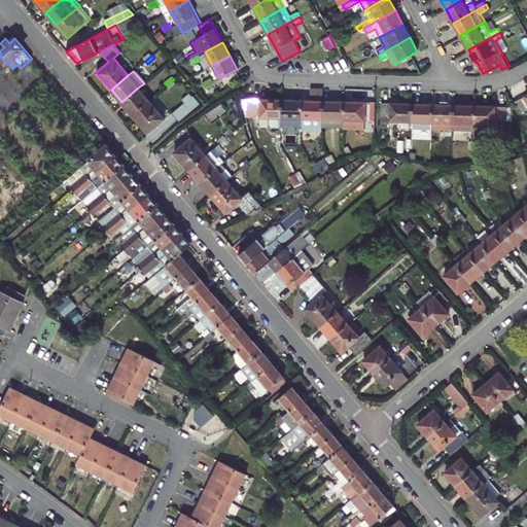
[(211,78),(203,82),(205,86),(213,82),(211,78)]
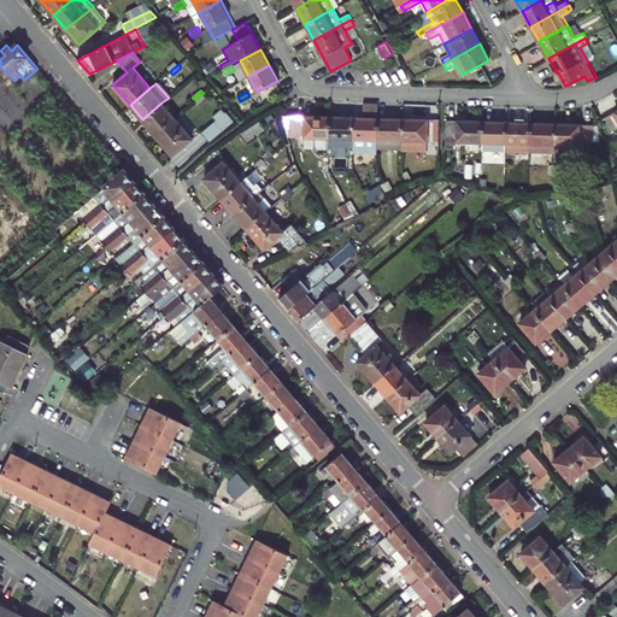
[(206,97),(204,93),(195,100),(199,104),(206,97)]
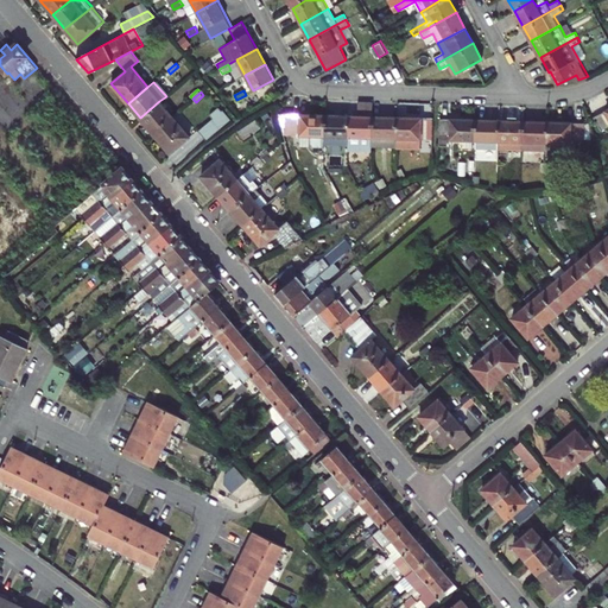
[(159,101),(140,118),(153,132),(172,116),(159,101)]
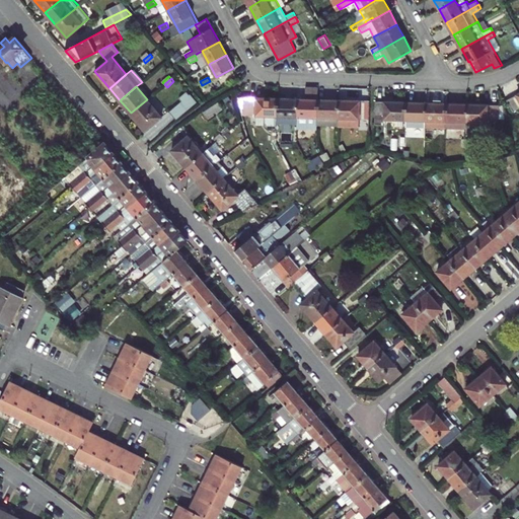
[(305,98),(298,98),(298,116),(317,117),(318,99),(318,86),(306,86),(305,98)]
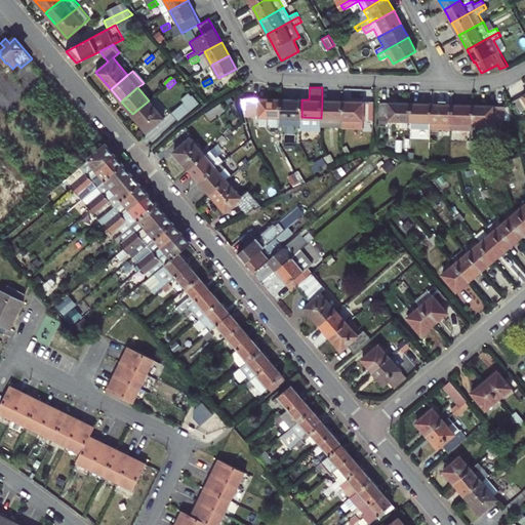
[(182,108),(188,116),(205,104),(195,91),(190,95),(193,98),(182,108)]
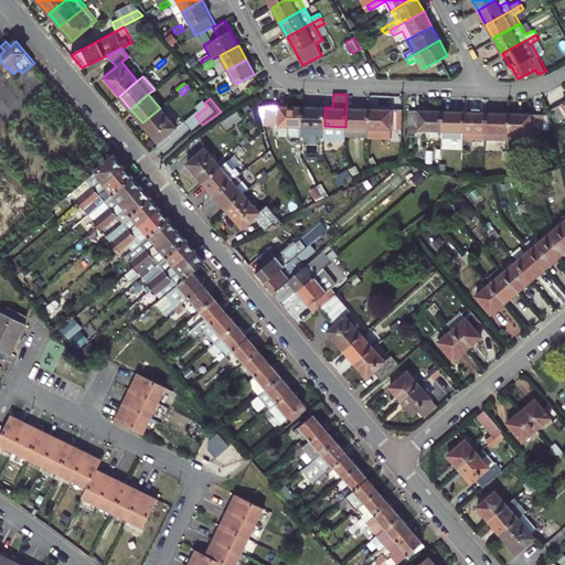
[(564,99),(551,108),(557,120),(564,116),(564,99)]
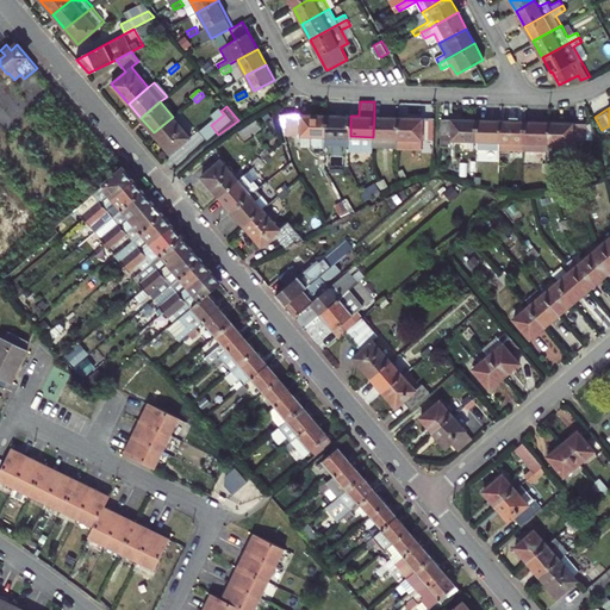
[(280,114),(284,135),(315,135),(315,142),(327,143),(327,135),(327,116),(280,114)]
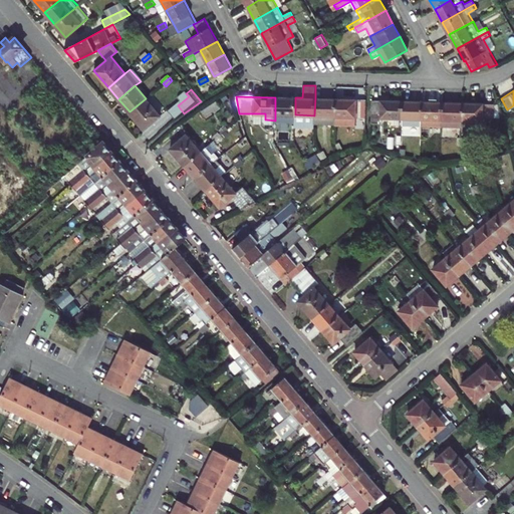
[(275,113),(287,114),(295,114),(295,97),(275,97),(275,113)]
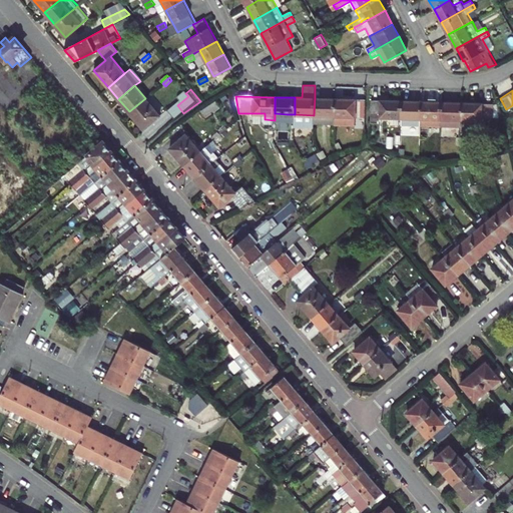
[(145,98),(129,111),(143,129),(159,115),(145,98)]
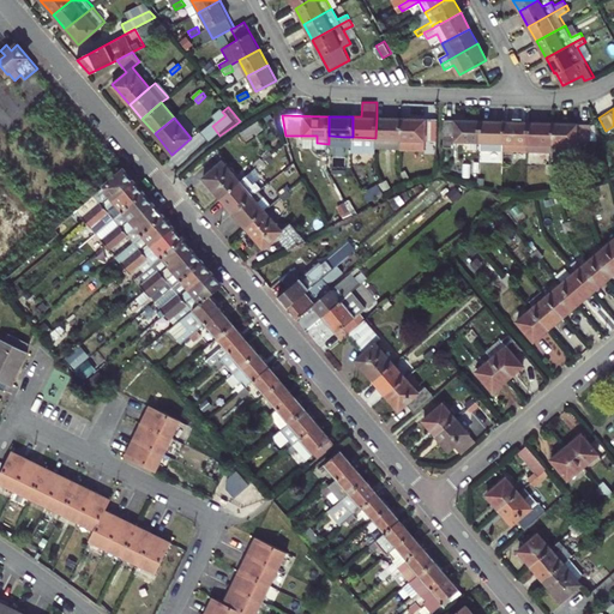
[(399,145),(401,138),(401,118),(377,118),(375,138),(375,145),(399,145)]
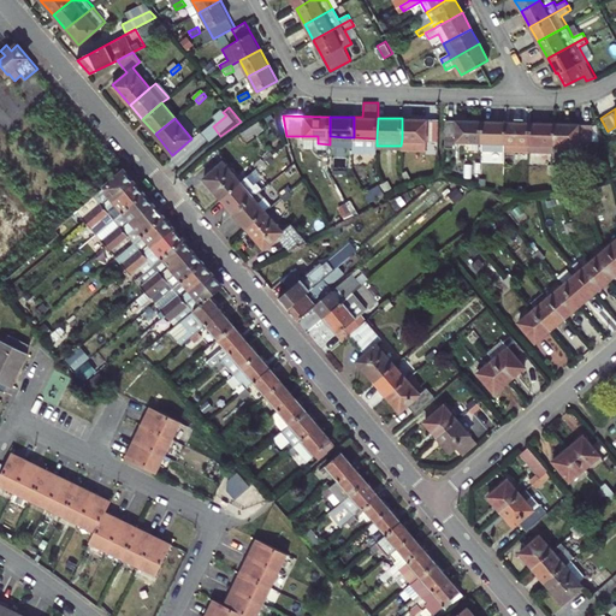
[(439,119),(402,118),(402,138),(438,140),(439,119)]
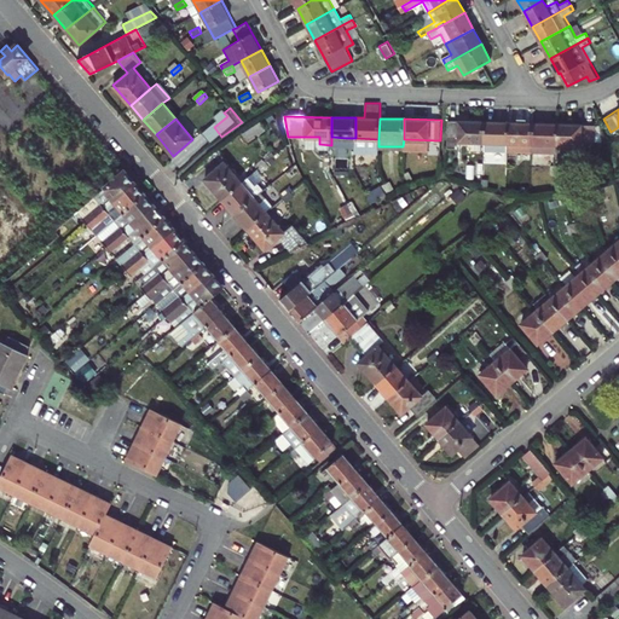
[(484,120),(449,119),(447,146),(455,146),(455,136),(458,136),(458,140),(484,142),(484,120)]
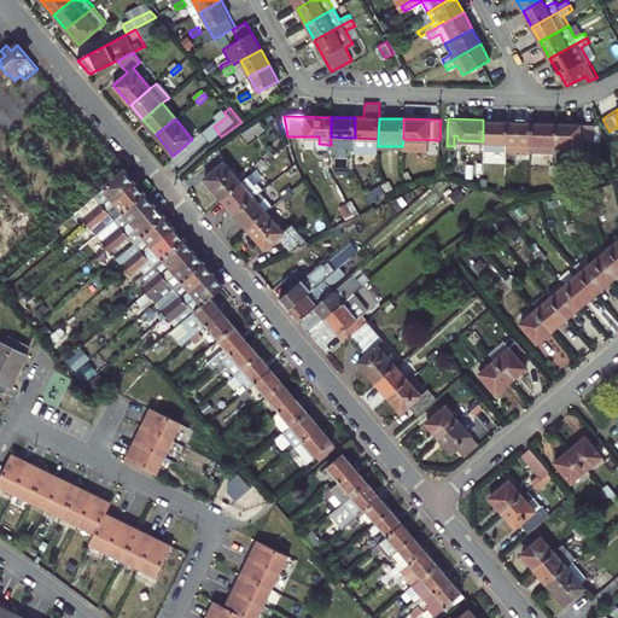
[(507,121),(483,120),(483,141),(506,141),(507,121)]
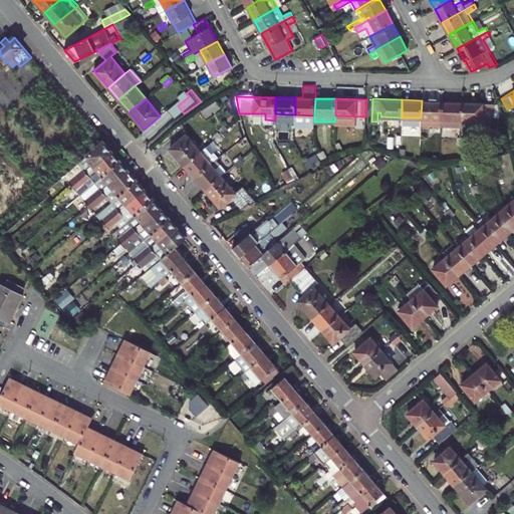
[(442,124),(442,101),(422,100),(421,117),(421,123),(442,124)]
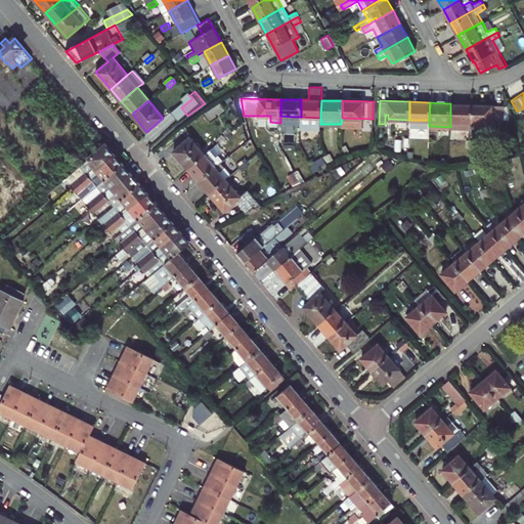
[(220,103),(206,113),(209,118),(223,108),(220,103)]
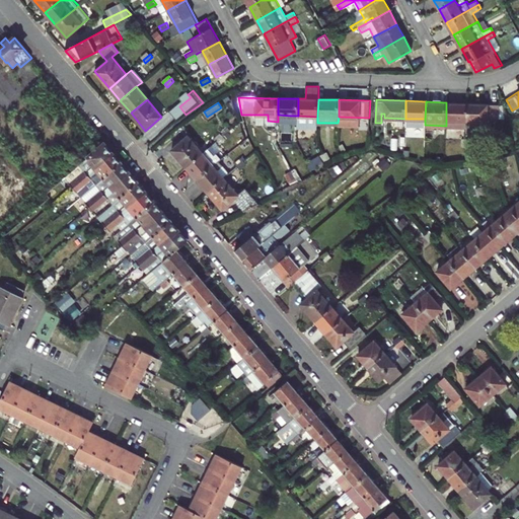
[(466,103),(446,102),(446,126),(465,127),(466,103)]
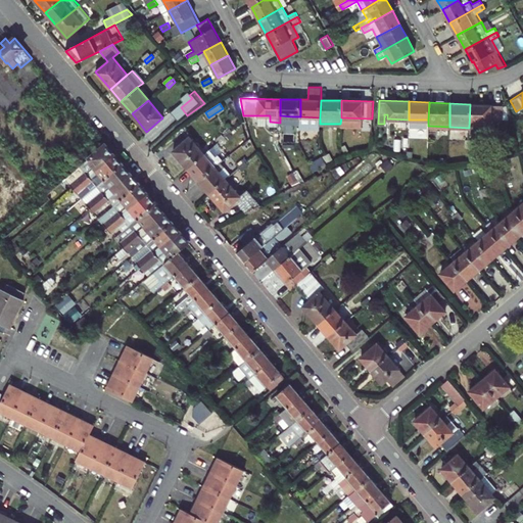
[(502,105),(470,104),(469,128),(469,132),(480,133),(480,122),(490,123),(490,119),(502,120),(502,105)]
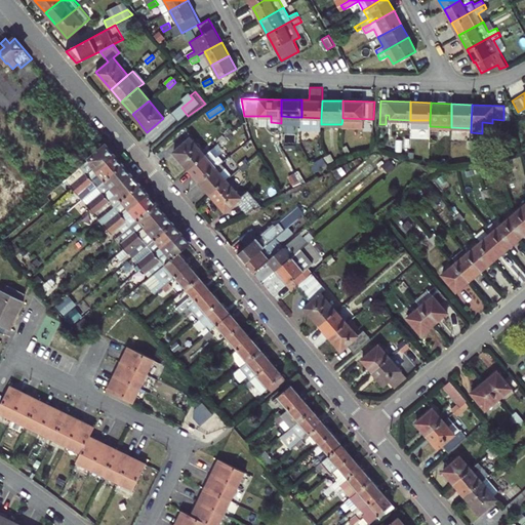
[(226,138),(232,133),(229,130),(216,140),(219,144),(226,138)]
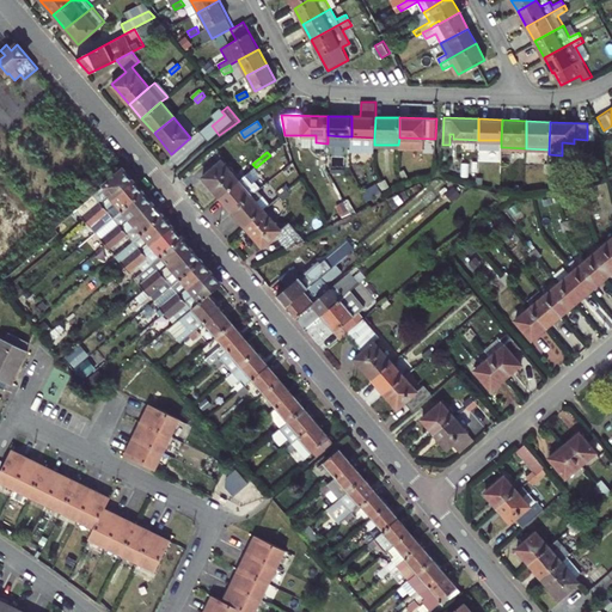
[(202,177),(220,197),(239,181),(222,160),(202,177)]
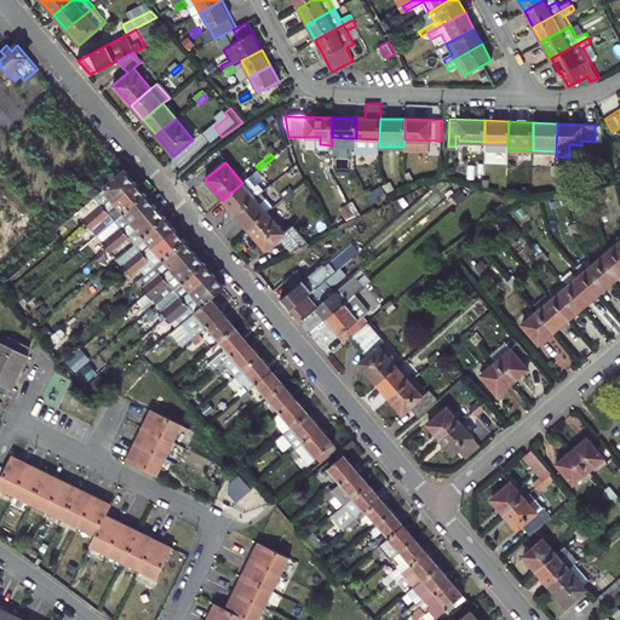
[(124,172),(78,211),(87,223),(133,184),(124,172)]
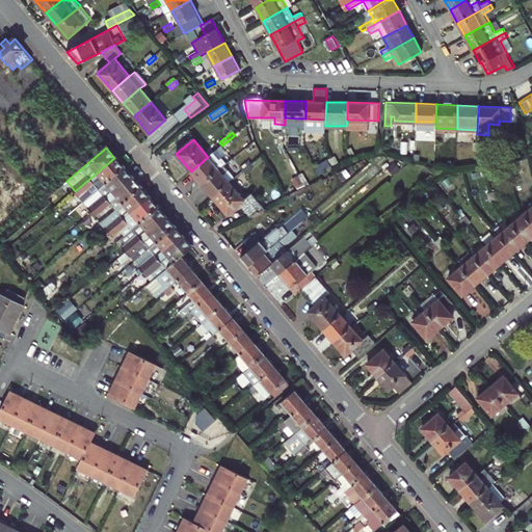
[(208,157),(191,171),(202,184),(224,165),(228,162),(223,157),(219,160),(214,153),(208,157)]
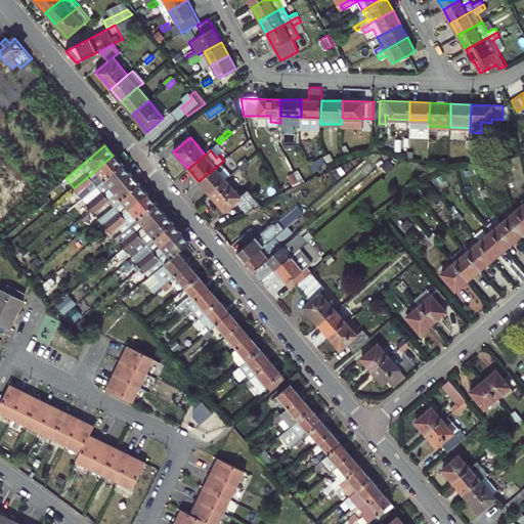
[(113,156),(74,188),(82,199),(97,186),(122,166),(113,156)]
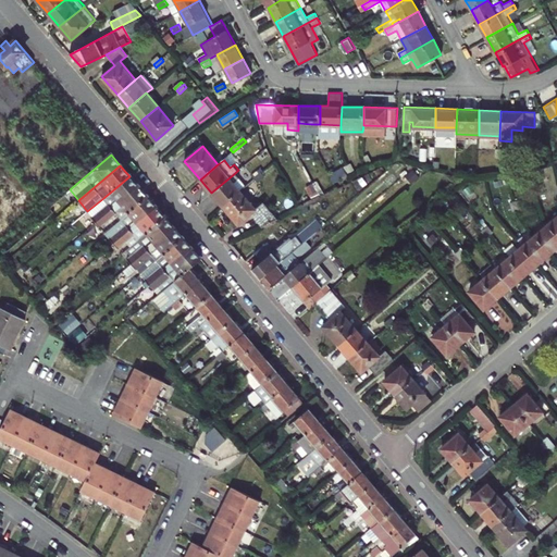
[(211,193),(222,206),(240,190),(235,185),(240,180),(235,173),(211,193)]
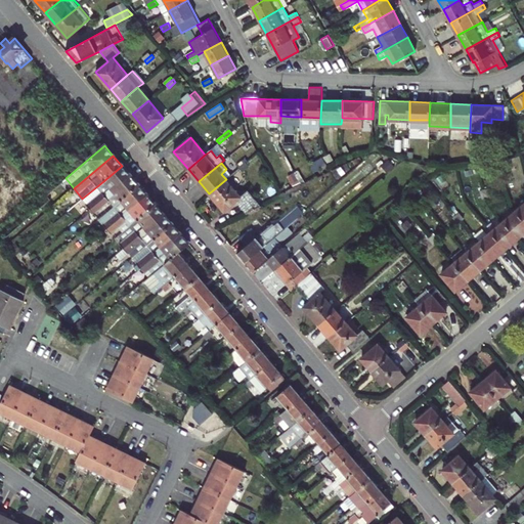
[(130,175),(122,166),(97,186),(101,190),(86,203),(91,209),(130,175)]
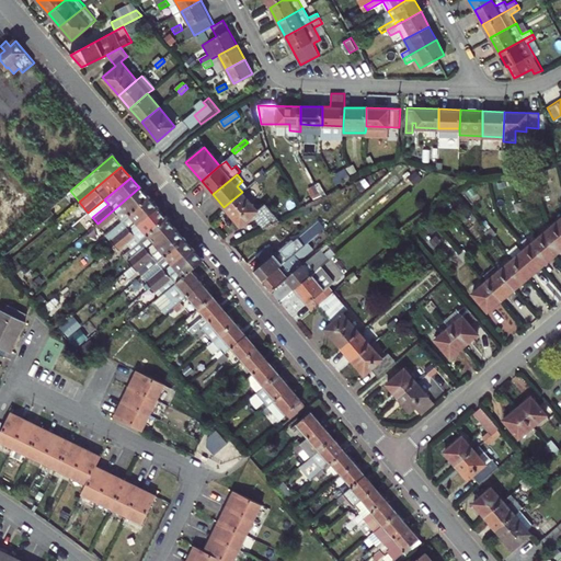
[(248,187),(242,181),(237,186),(242,192),(248,187)]
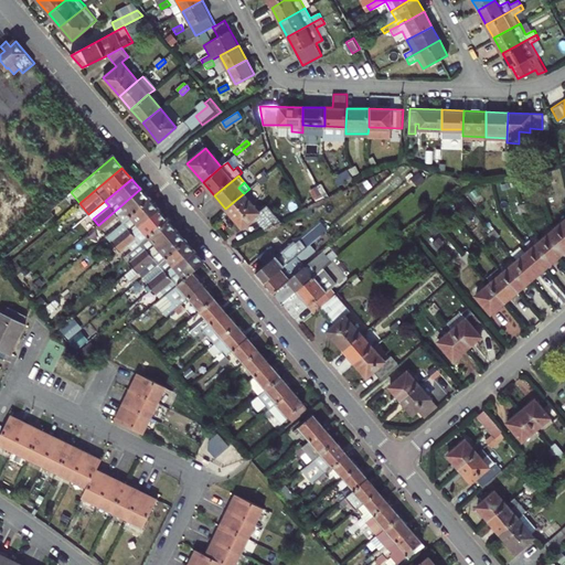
[(140,189),(98,225),(102,230),(118,216),(123,222),(149,199),(140,189)]
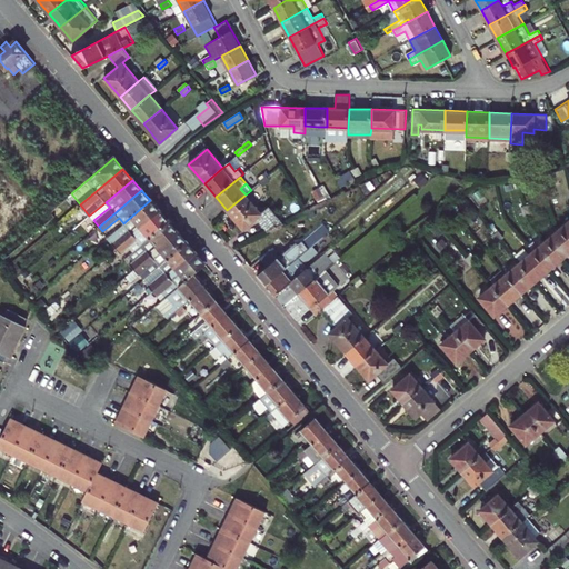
[(261,213),(246,195),(227,210),(243,229),(257,218),(268,231),(283,223),(269,207),(261,213)]
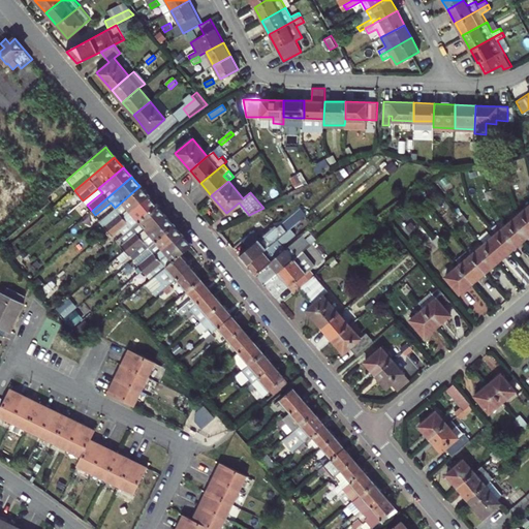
[(148,196),(139,186),(115,208),(100,220),(109,230),(148,196)]
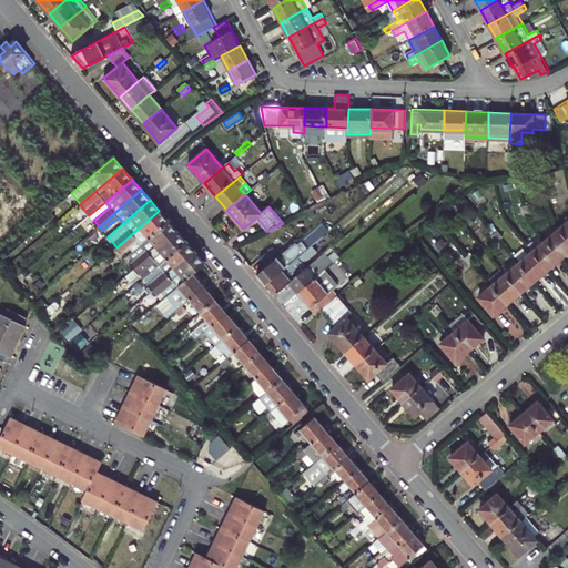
[(159,211),(117,247),(121,252),(128,246),(132,251),(141,243),(168,221),(159,211)]
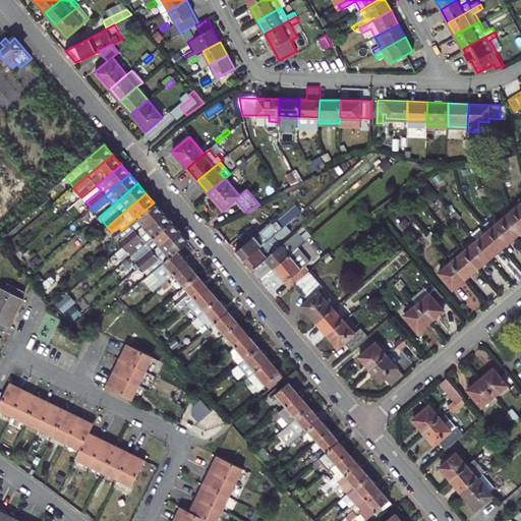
[(162,212),(154,203),(129,223),(133,228),(118,240),(123,245),(162,212)]
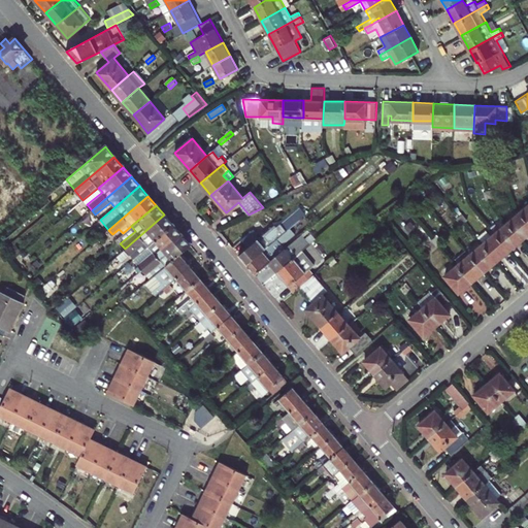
[(249,246),(239,254),(246,263),(289,228),(300,219),(294,211),(276,227),(275,225),(260,237),(253,229),(241,238),(249,246)]
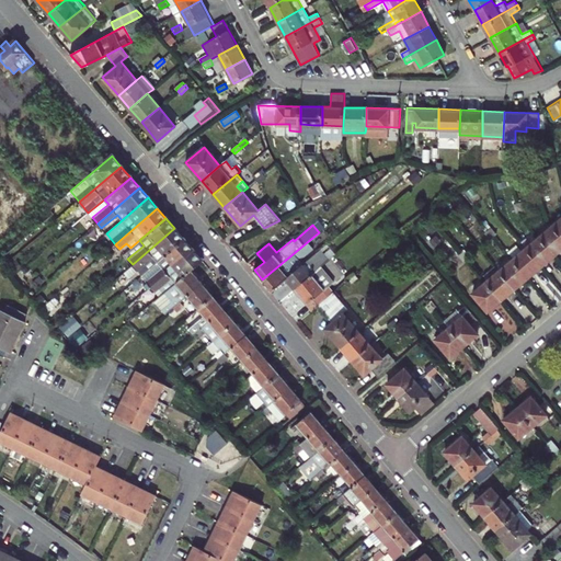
[(560,248),(560,233),(553,225),(540,237),(554,253),(560,248)]
